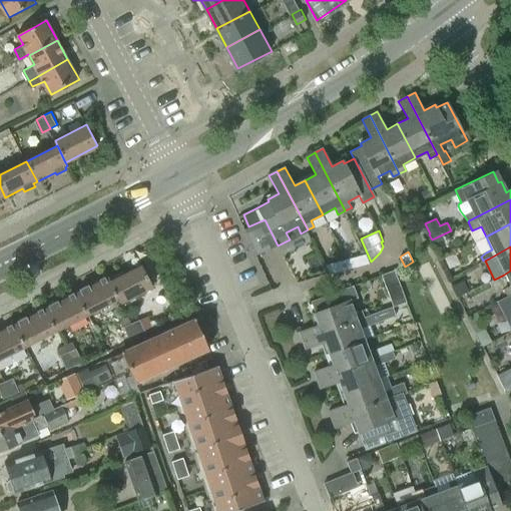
[(367,252),(346,259),(350,268),(371,263),(371,262),(367,252)]
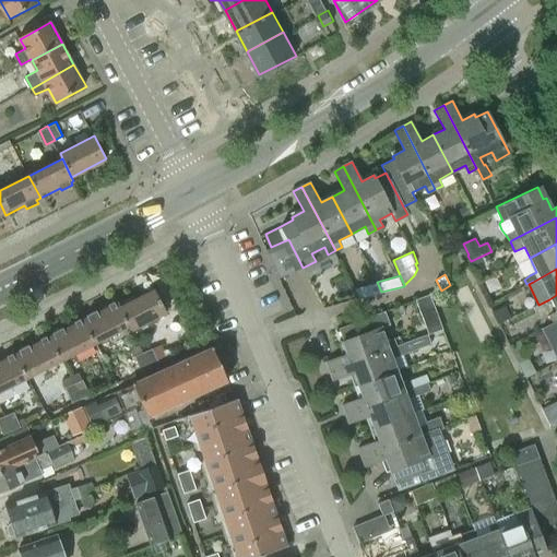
[(381,292),(377,282),(357,287),(362,297),(381,292)]
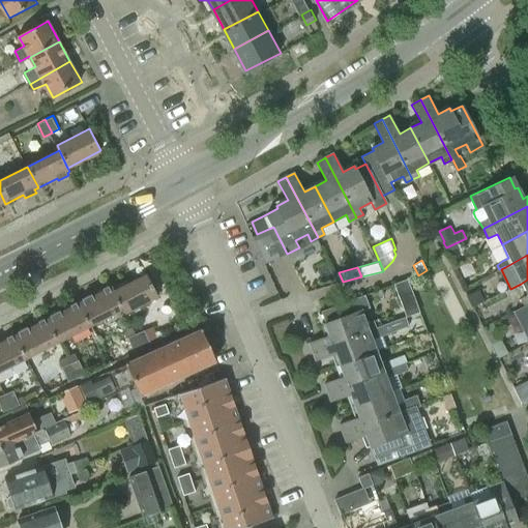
[(115,290),(123,308),(124,308),(126,312),(158,295),(147,273),(116,290),(115,290)]
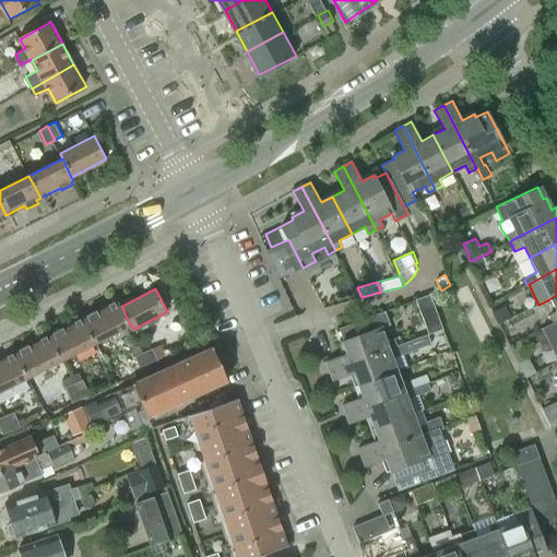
[(429,335),(442,330),(430,295),(416,300),(429,335)]
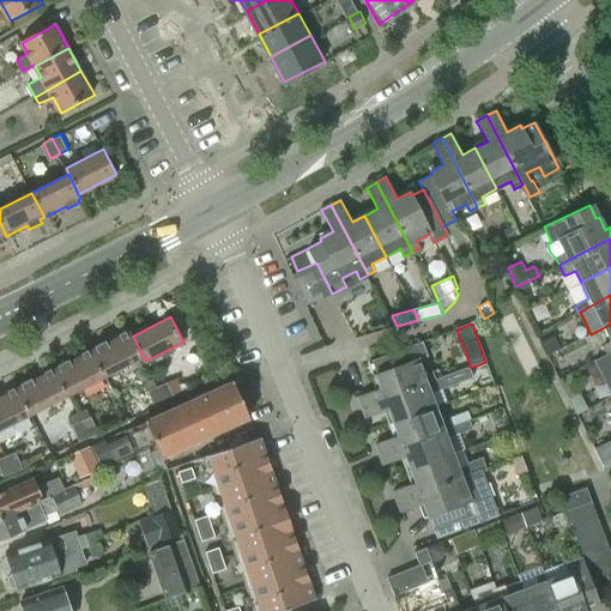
[(107,375),(143,356),(133,336),(134,336),(132,330),(109,342),(108,339),(96,346),(97,349),(94,350),(107,375)]
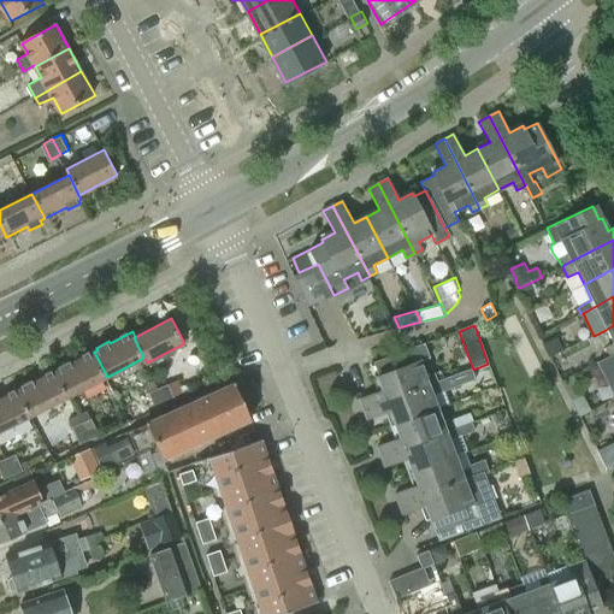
[(377,361),(382,375),(378,376),(383,389),(359,399),(364,409),(438,381),(435,372),(427,376),(421,360),(430,358),(424,343),(377,361)]
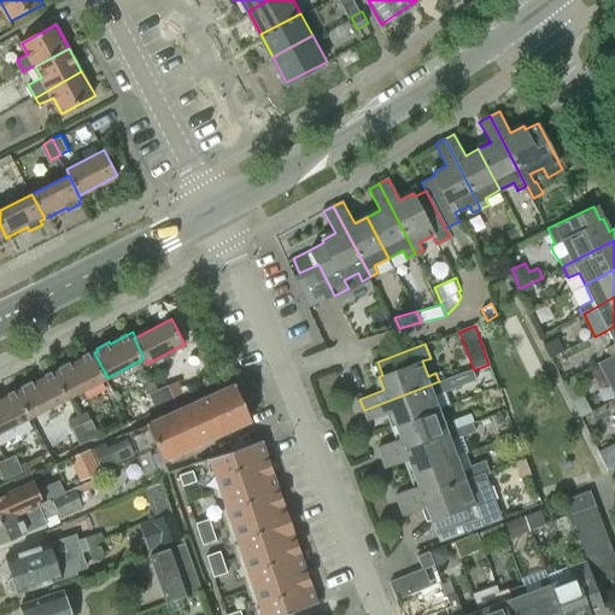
[(60,369),(57,370),(70,397),(107,378),(94,352),(72,364),(71,361),(59,367),(60,369)]
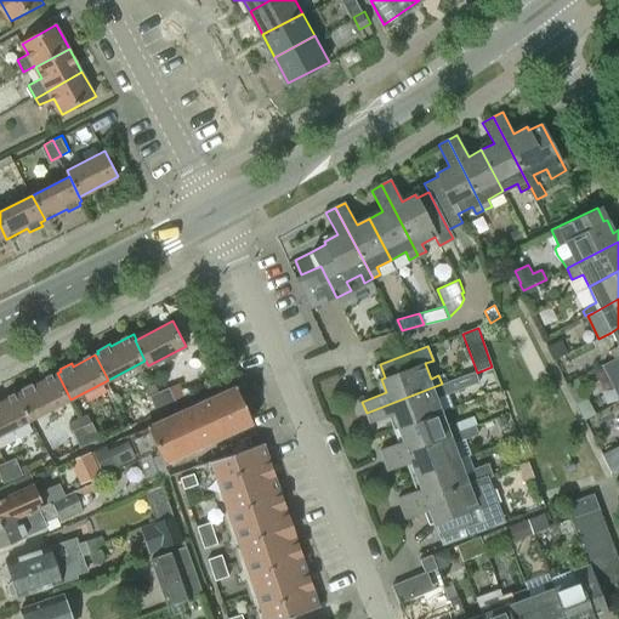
[(24,391),(20,392),(33,418),(71,399),(57,373),(35,385),(34,381),(23,387),(24,391)]
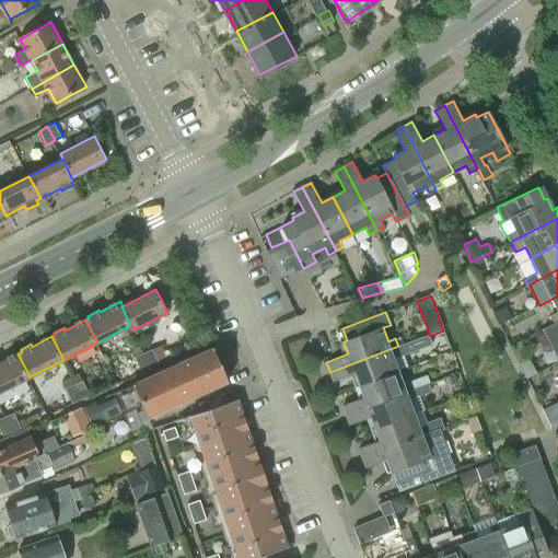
[(403,353),(422,347),(418,338),(399,345),(403,353)]
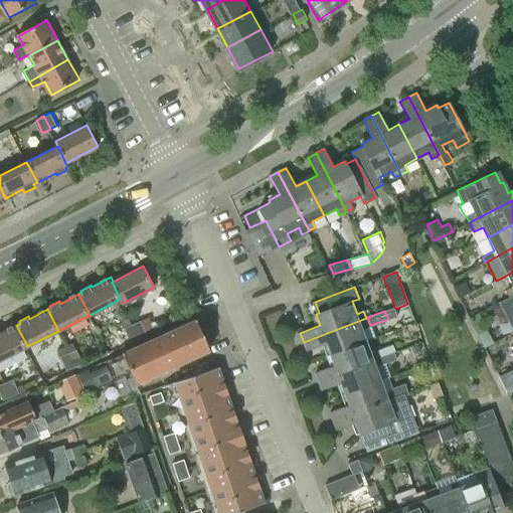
[(368,325),(366,318),(304,342),(307,350),(325,342),(330,354),(367,340),(362,327),(368,325)]
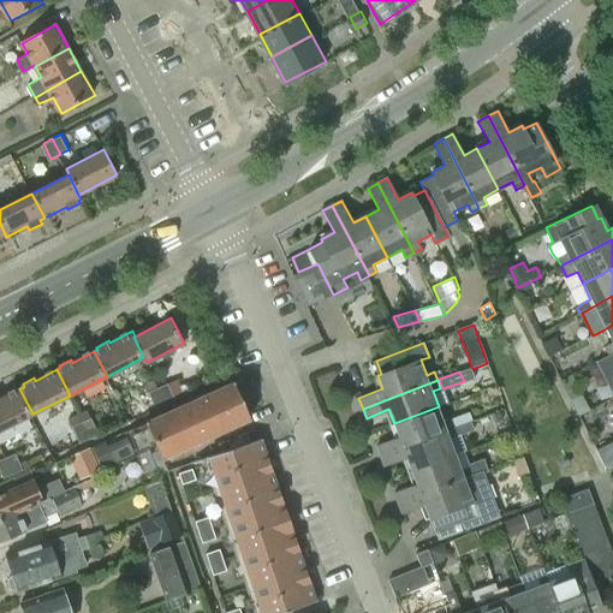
[(147,422),(165,459),(251,418),(234,381),(147,422)]
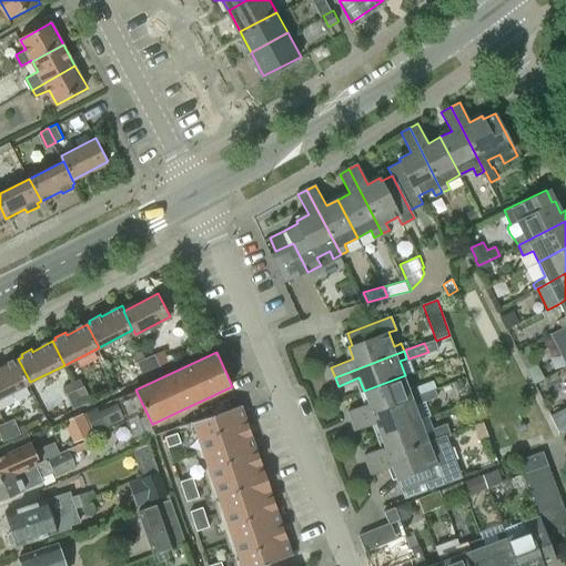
[(147,356),(154,372),(163,367),(155,352),(147,356)]
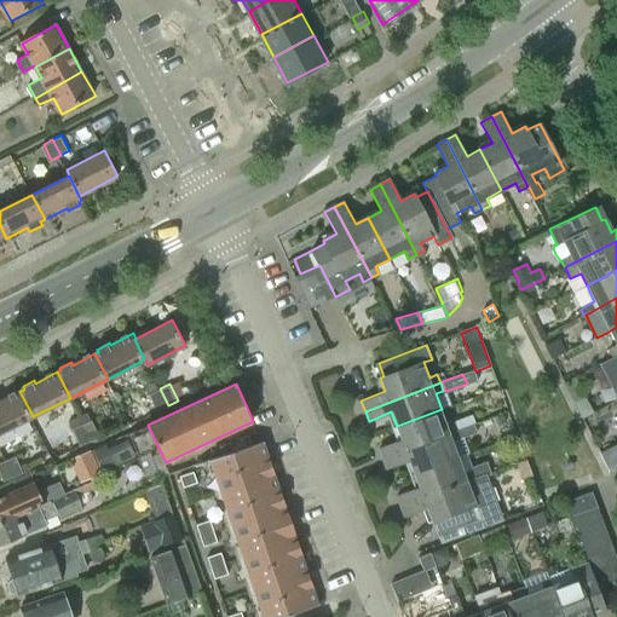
[(168,405),(160,388),(150,393),(159,410),(168,405)]
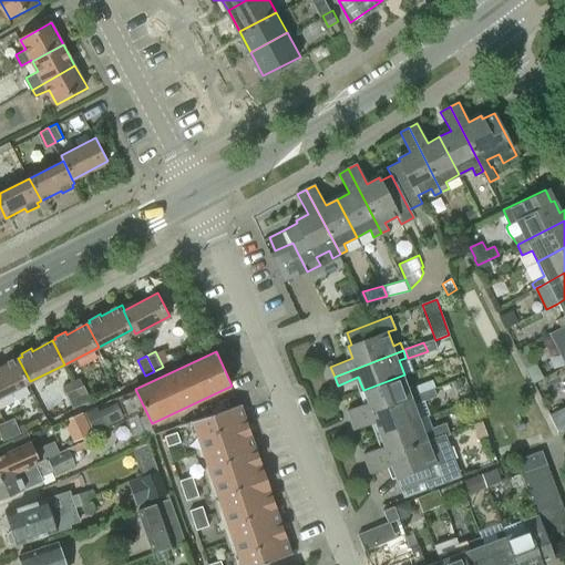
[(0,397),(30,381),(18,358),(0,367),(0,397)]
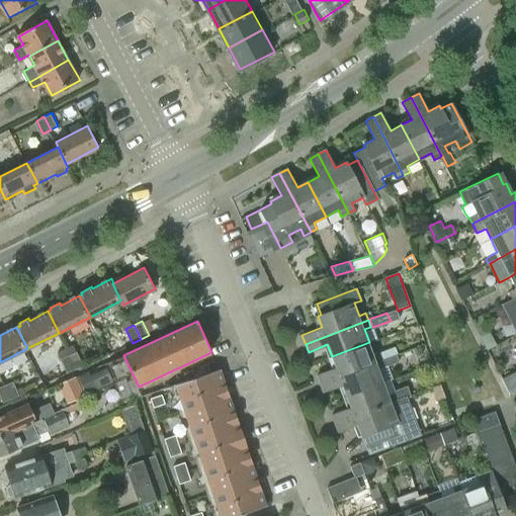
[(318,375),(321,384),(382,360),(395,355),(392,347),(380,351),(381,352),(374,355),(369,342),(332,356),(337,367),(318,375)]
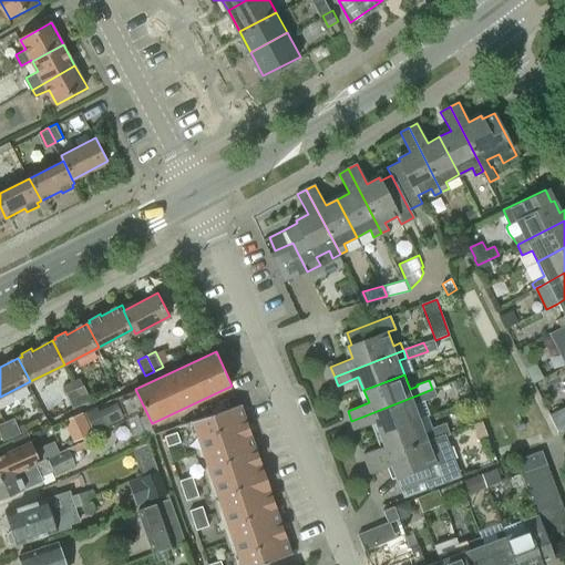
[(85,383),(76,387),(84,402),(93,399),(85,383)]
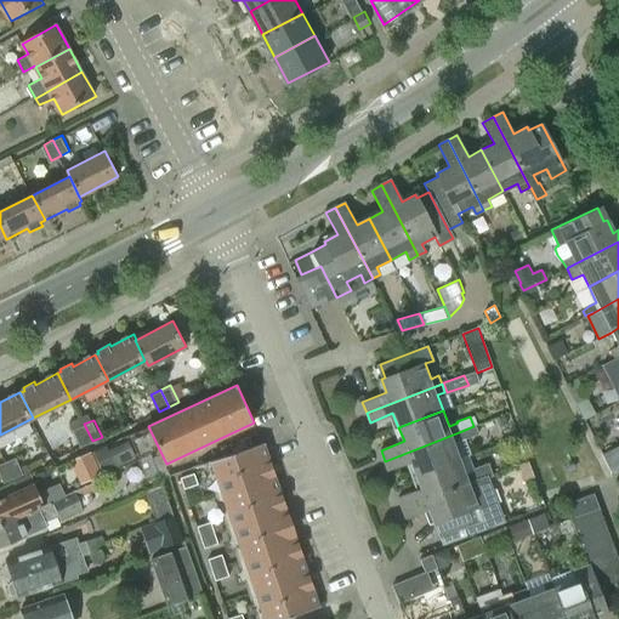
[(92,441),(84,424),(74,429),(81,446),(92,441)]
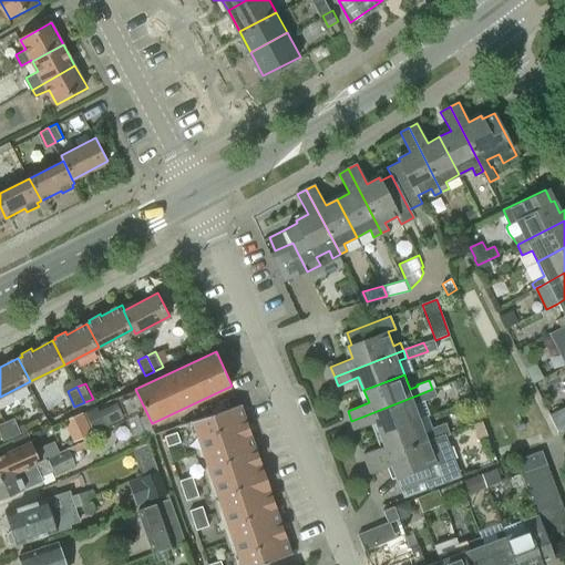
[(375,422),(380,434),(420,418),(414,403),(427,399),(435,396),(433,388),(432,389),(419,394),(351,421),(356,430),(375,422)]
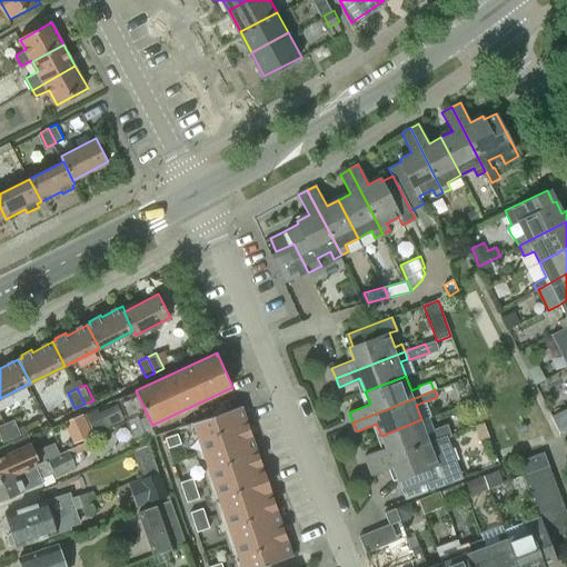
[(194,421),(194,423),(194,424),(195,424),(218,493),(221,501),(242,566),(258,566),(294,555),(292,554),(242,406),(244,406),(242,405),(194,421)]
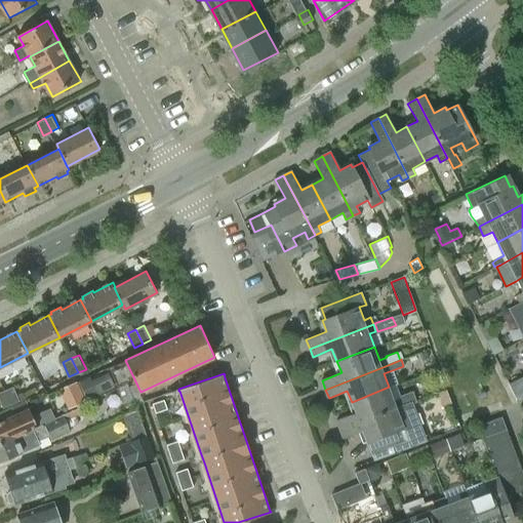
[(90,375),(79,380),(87,399),(98,394),(90,375)]
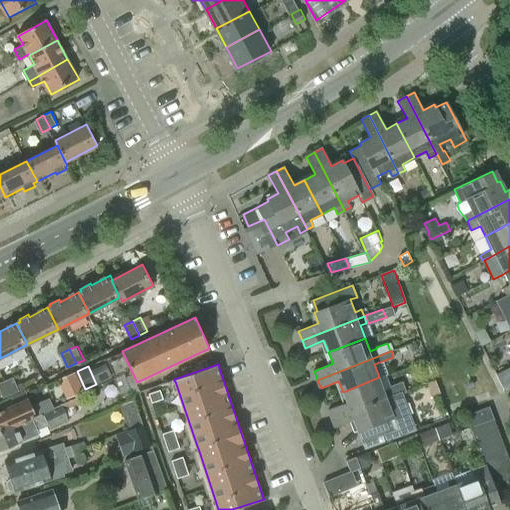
[(66,376),(74,394),(85,389),(77,371),(66,376)]
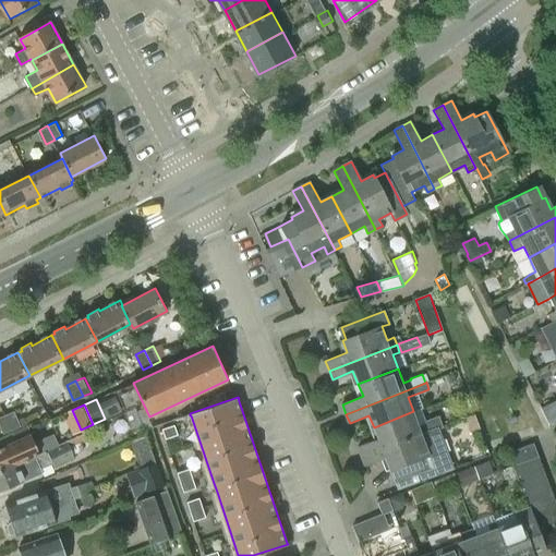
[(131,427),(135,430),(143,426),(135,408),(124,411),(131,427)]
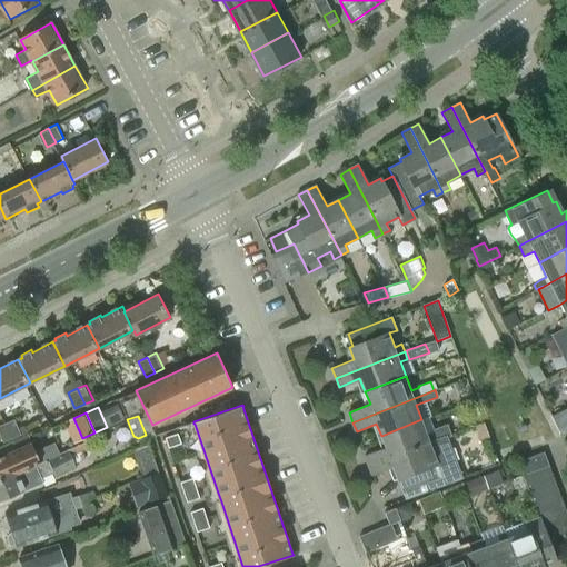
[(449,423),(435,428),(430,416),(421,419),(381,436),(386,447),(365,456),(369,465),(448,435),(453,433),(449,423)]
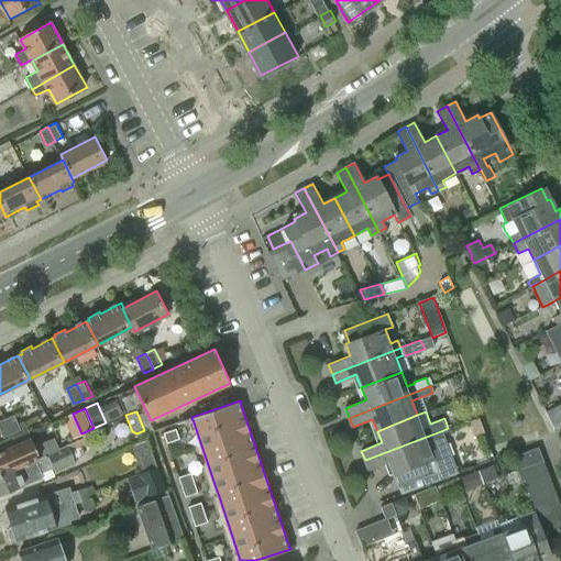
[(7,417),(13,432),(21,428),(14,414),(7,417)]
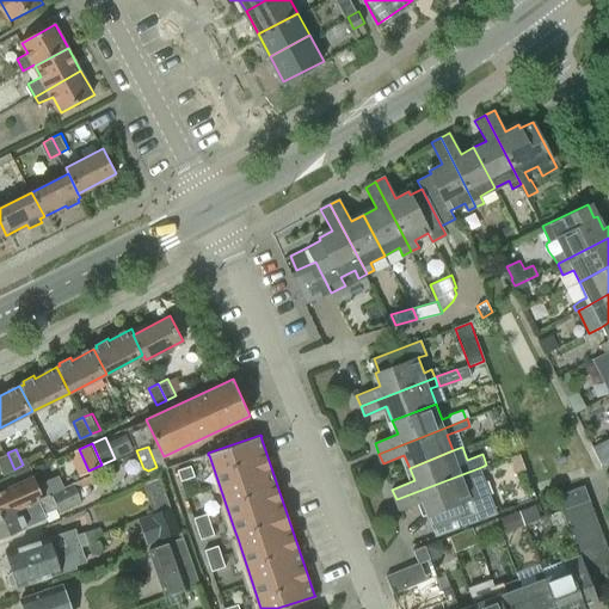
[(14,469),(7,453),(0,456),(0,461),(5,473),(14,469)]
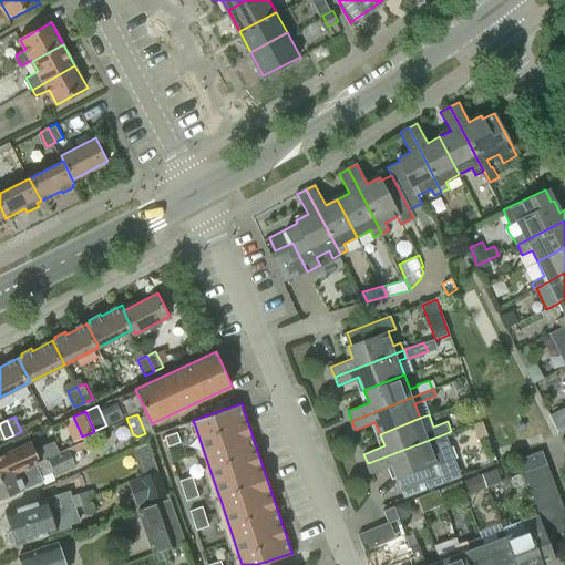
[(480,438),(489,434),(483,420),(474,423),(480,438)]
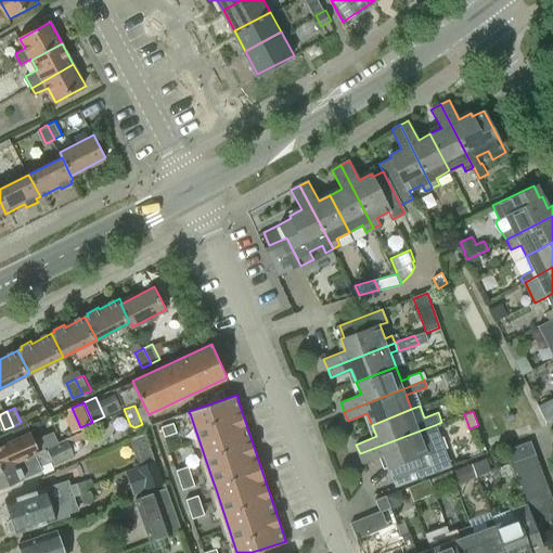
[(163,426),(166,436),(178,432),(175,422),(163,426)]
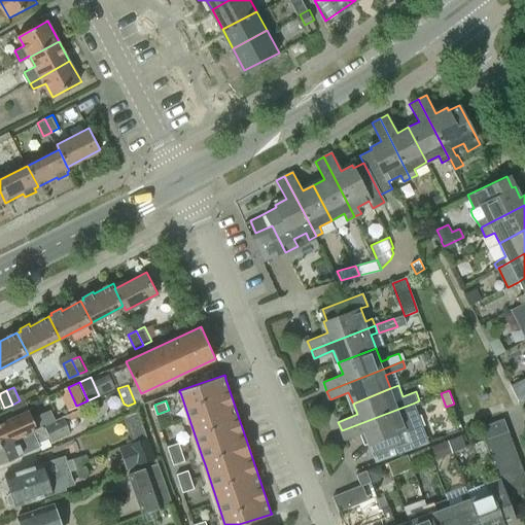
[(415,403),(342,430),(345,440),(363,432),(376,464),(413,450),(430,443),(427,434),(418,410),(415,403)]
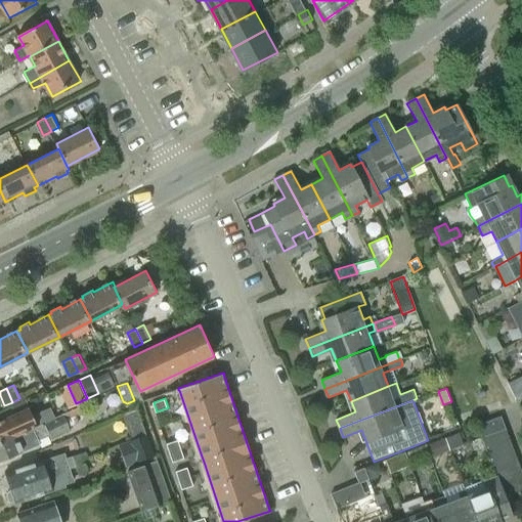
[(31,407),(0,421),(0,442),(54,419),(50,408),(34,416),(31,407)]
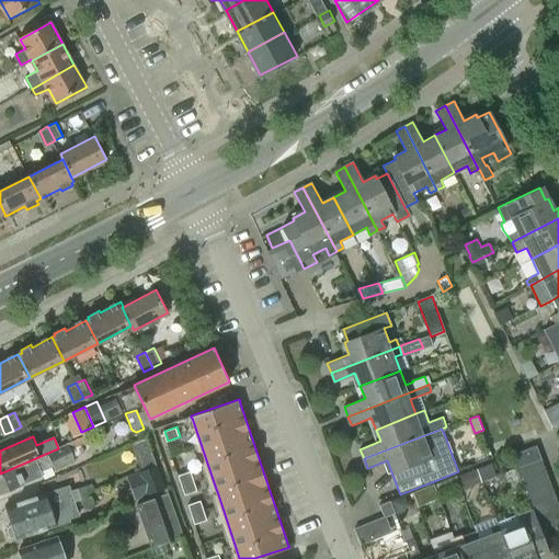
[(76,460),(73,454),(84,449),(81,442),(80,438),(69,444),(58,448),(0,474),(0,494),(44,477),(42,471),(54,466),(56,468),(76,460)]
